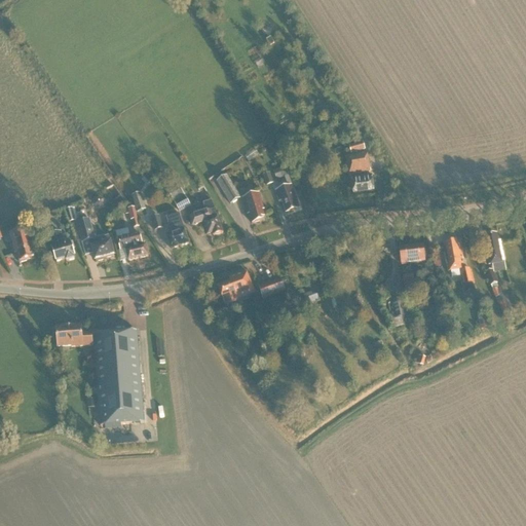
[(351,155),(365,151),(363,144),(349,148),(351,155)]
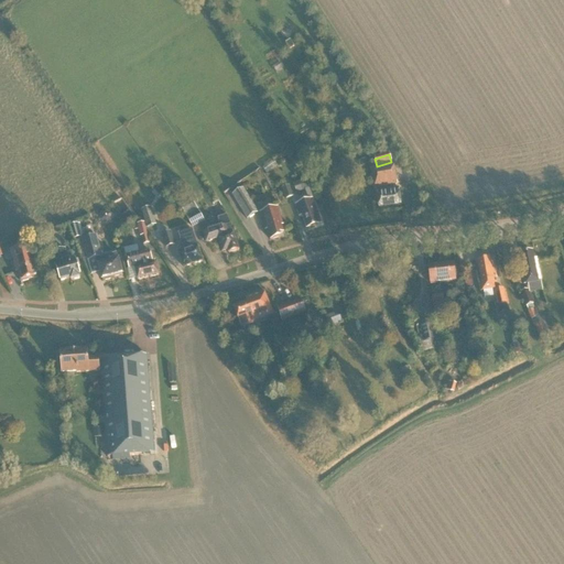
[(398,185),(393,164),(370,169),(373,190),(398,185)]
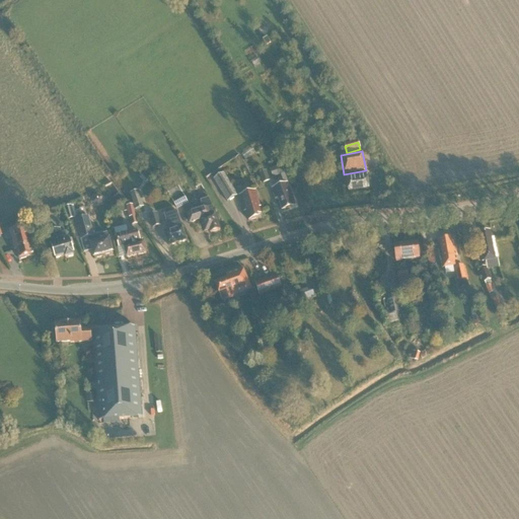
[(285,173),(282,166),(270,170),(273,178),(285,173)]
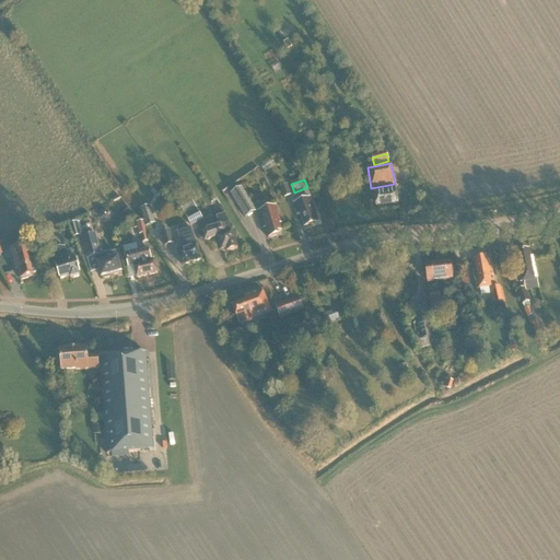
[(153,187),(160,194),(164,189),(158,183),(153,187)]
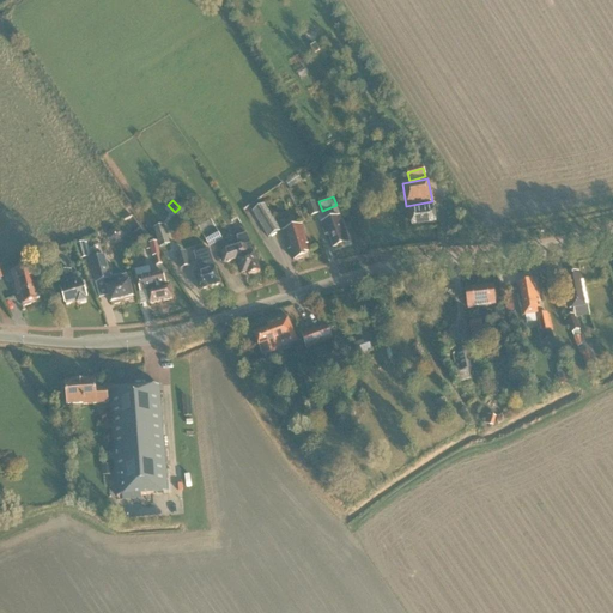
[(320,214),(315,202),(305,206),(310,218),(320,214)]
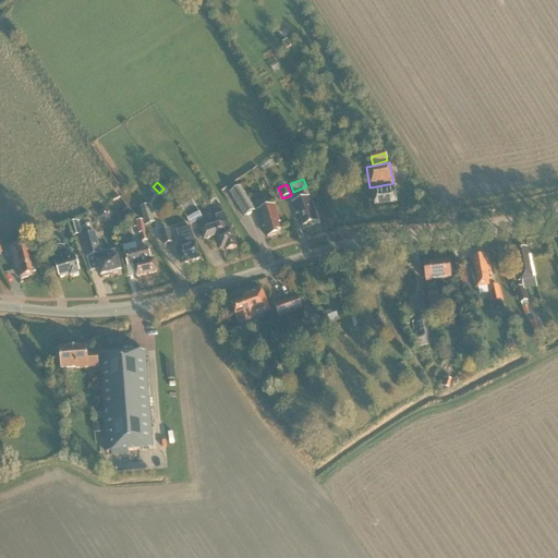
[(373,190),(375,207),(397,204),(395,186),(373,190)]
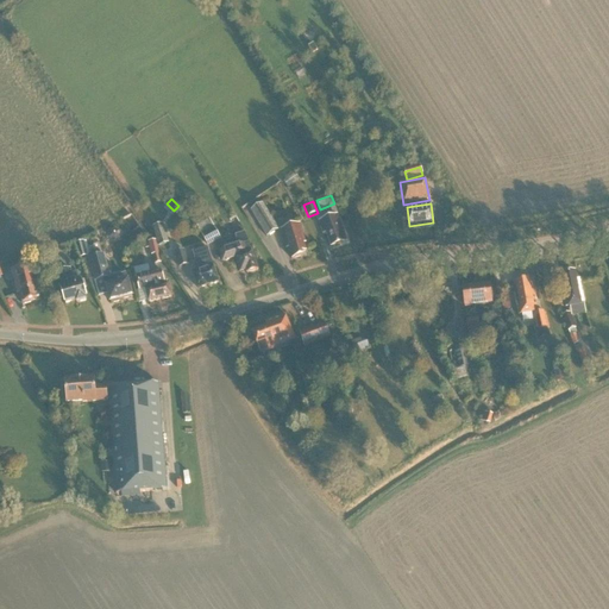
[(251,212),(267,238),(278,231),(263,205),(251,212)]
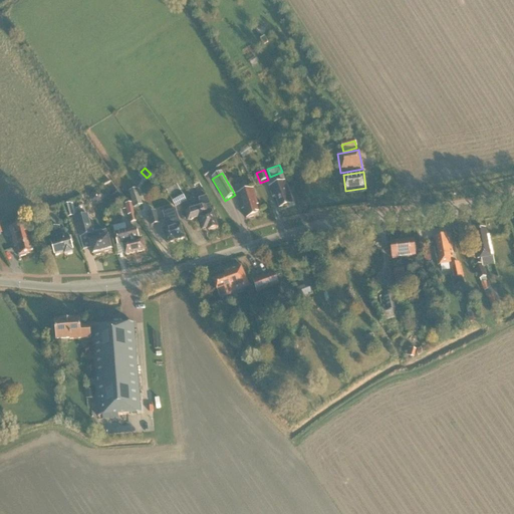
[(275,198),(279,209),(293,205),(285,182),(269,188),(273,199),(275,198)]
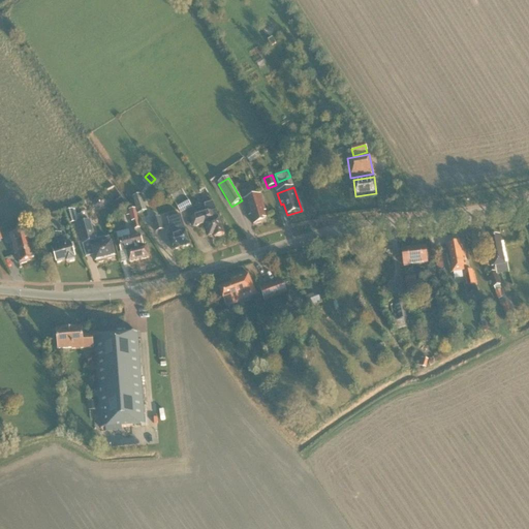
[(192,209),(182,190),(170,196),(181,215),(192,209)]
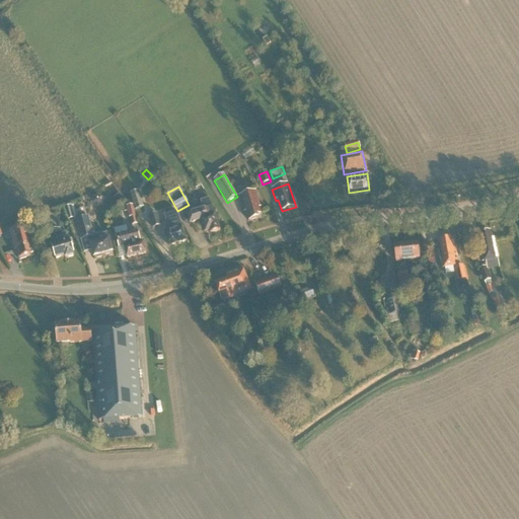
[(136,211),(144,208),(139,192),(130,194),(136,211)]
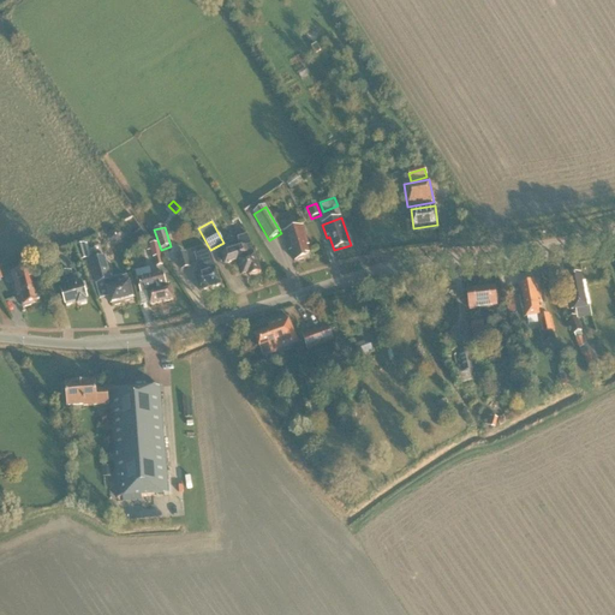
[(286,239),(286,240),(288,250),(291,249),(294,263),(306,260),(305,256),(309,255),(308,248),(309,248),(304,234),(303,228),(284,233),(286,239)]
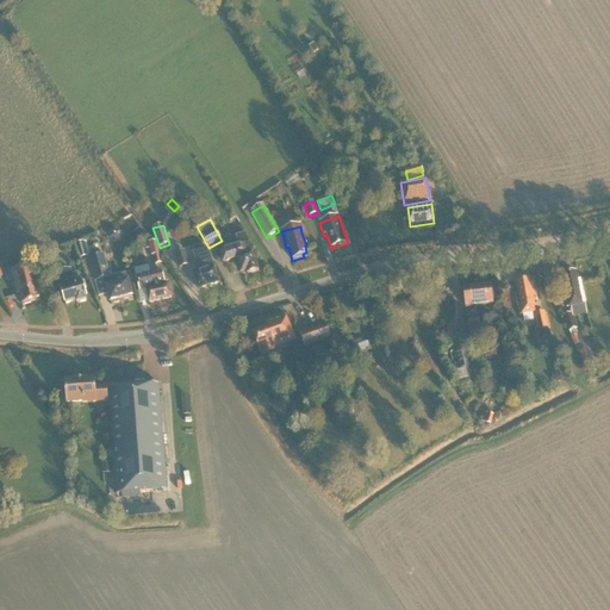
[(110,240),(116,243),(120,240),(120,234),(114,230),(110,234),(110,240)]
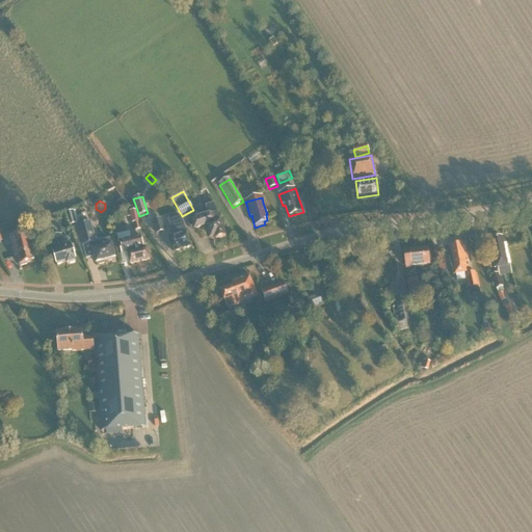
[(217,212),(214,204),(205,207),(208,215),(217,212)]
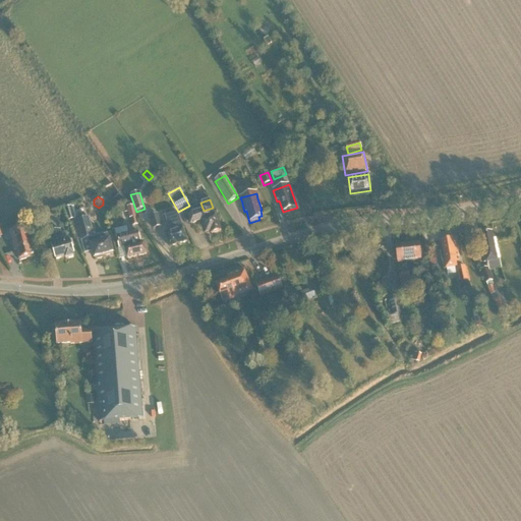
[(65,209),(69,222),(75,220),(71,208),(65,209)]
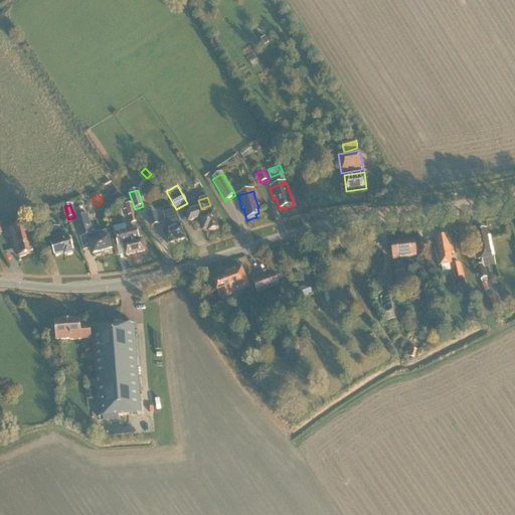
[(209,232),(218,229),(210,206),(192,211),(191,209),(185,211),(188,222),(199,218),(203,230),(208,228),(209,232)]
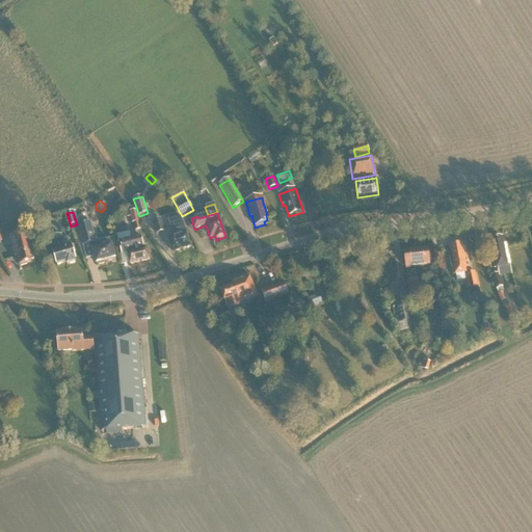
[(169,239),(174,254),(191,247),(181,217),(168,221),(174,238),(169,239)]
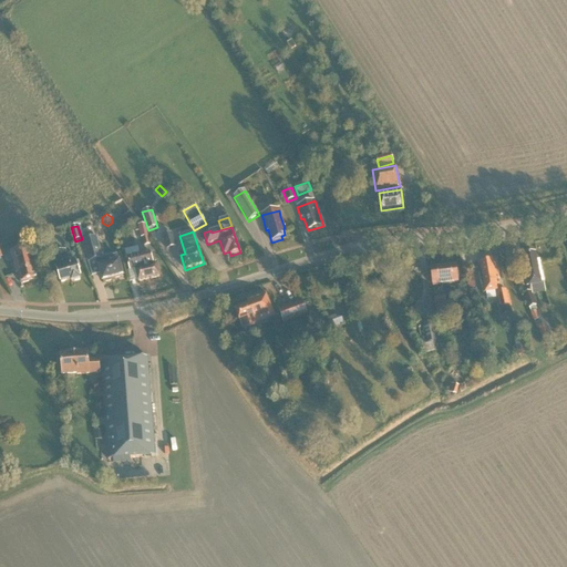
[(163,237),(167,250),(176,247),(172,234),(163,237)]
